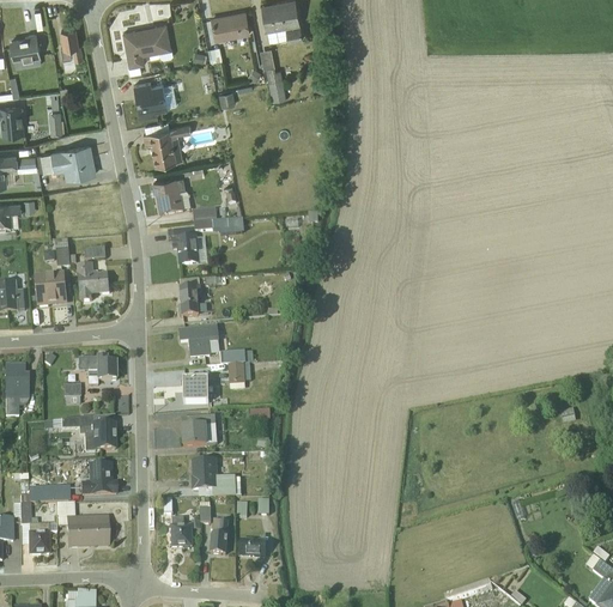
[(272,0),(261,2),(266,25),(267,25),(269,37),(286,34),(287,37),(303,35),(296,0),(272,0)]
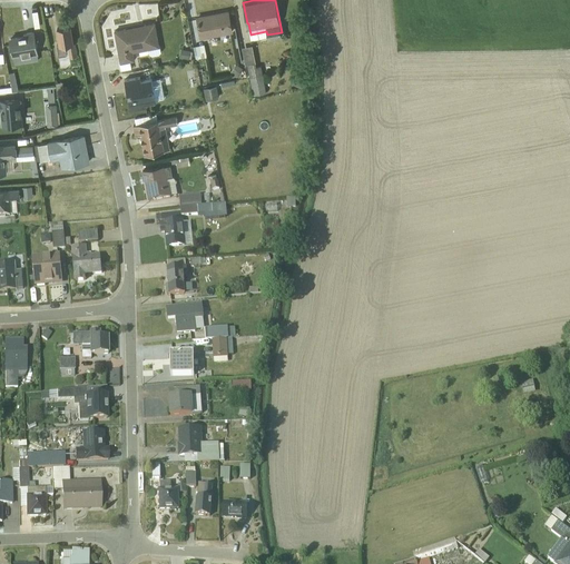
[(227,7),(197,12),(200,33),(232,27),(227,7)]
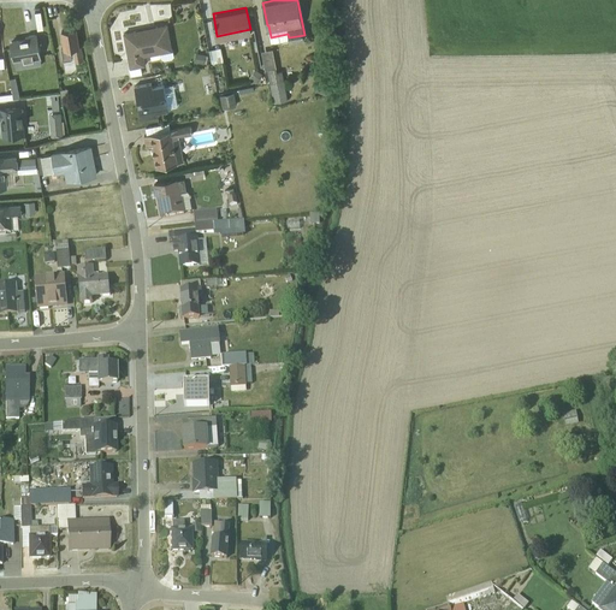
[(166,19),(124,28),(131,61),(146,59),(144,49),(160,47),(161,52),(165,54),(172,53),(173,49),(172,43),(171,43),(166,19)]
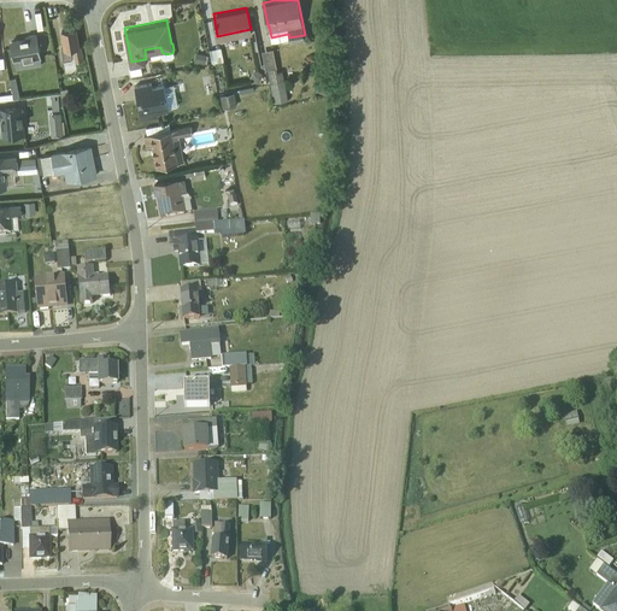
[(75,23),(62,24),(64,41),(60,42),(63,54),(74,53),(75,56),(83,54),(81,40),(78,41),(75,23)]
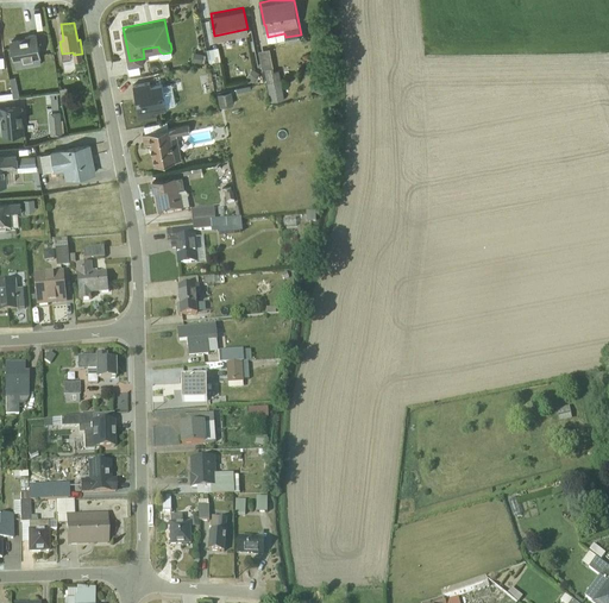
[(26,33),(11,36),(13,55),(22,54),(22,56),(39,54),(36,29),(26,31),(26,33)]
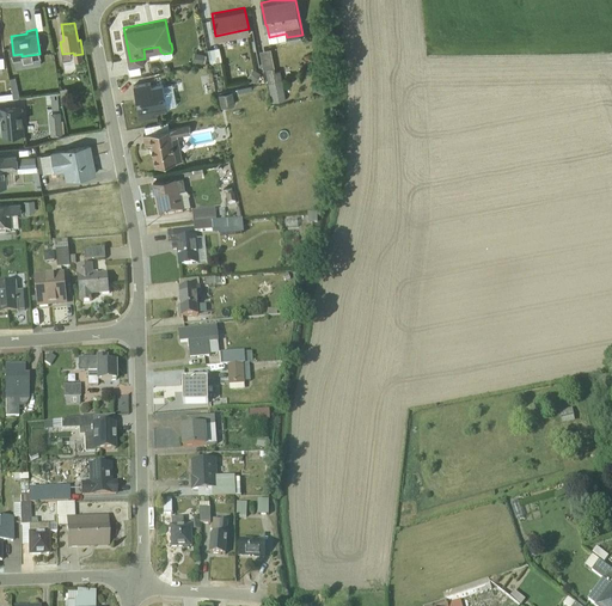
[(219,42),(208,43),(210,56),(221,55),(219,42)]
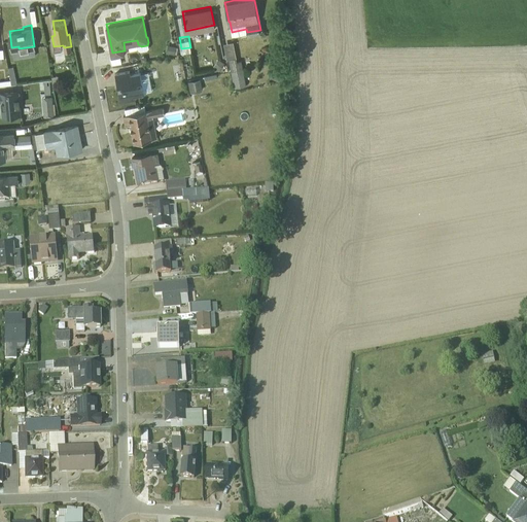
[(177,42),(168,40),(167,47),(176,49),(177,42)]
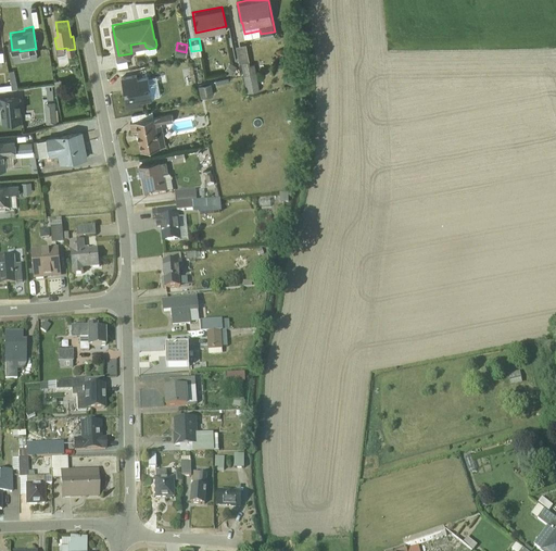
[(190,53),(181,55),(182,63),(191,61),(190,53)]
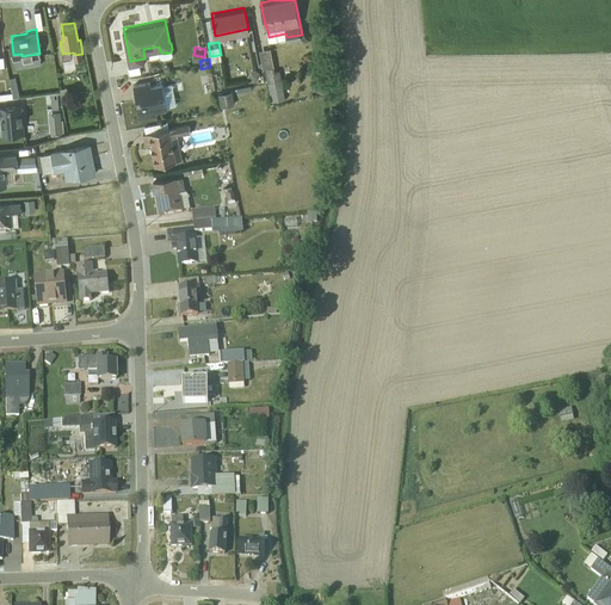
[(273,61),(265,62),(271,97),(284,94),(279,65),(275,66),(273,61)]
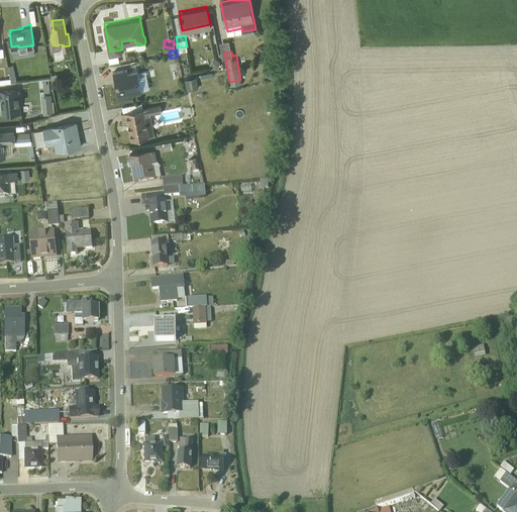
[(220,57),(214,53),(209,61),(215,65),(220,57)]
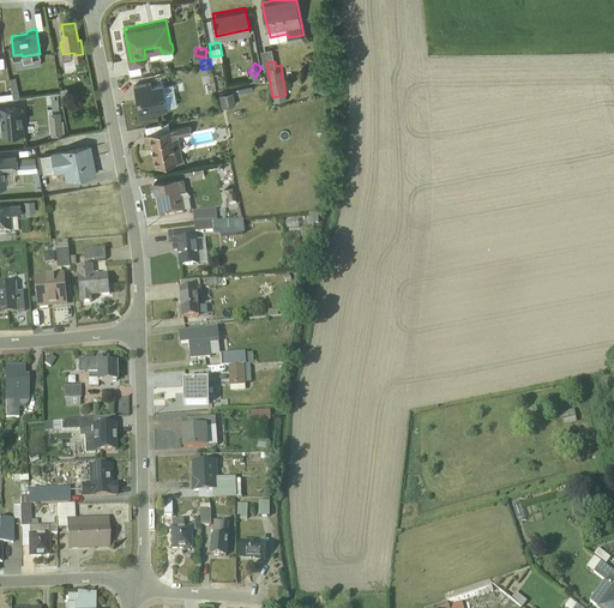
[(212,71),(204,72),(206,86),(215,85),(212,71)]
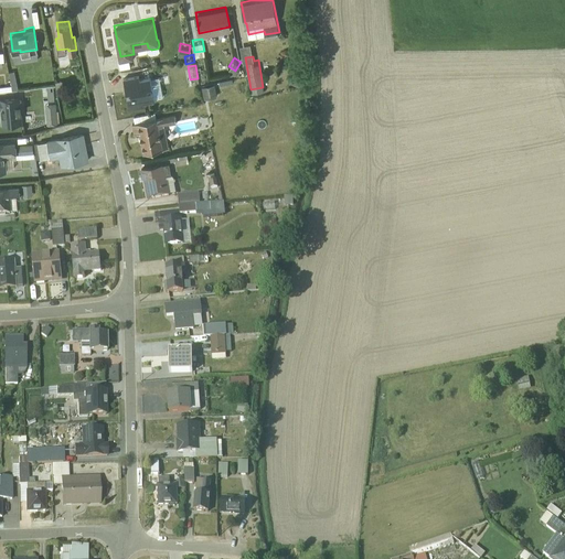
[(299,74),(290,70),(287,76),(296,81),(299,74)]
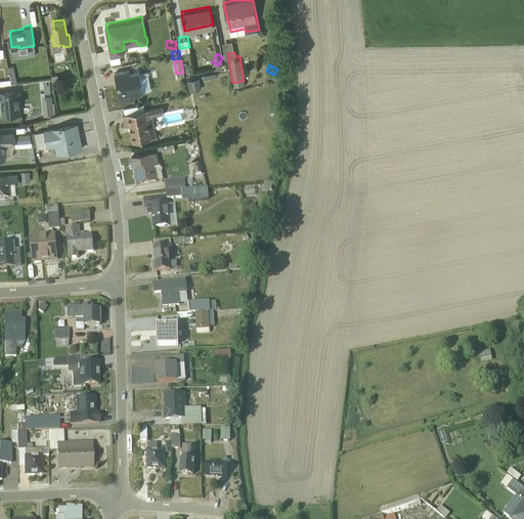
[(129,66),(115,68),(120,96),(134,93),(134,91),(143,89),(143,87),(150,85),(147,68),(140,69),(139,67),(129,69),(129,66)]
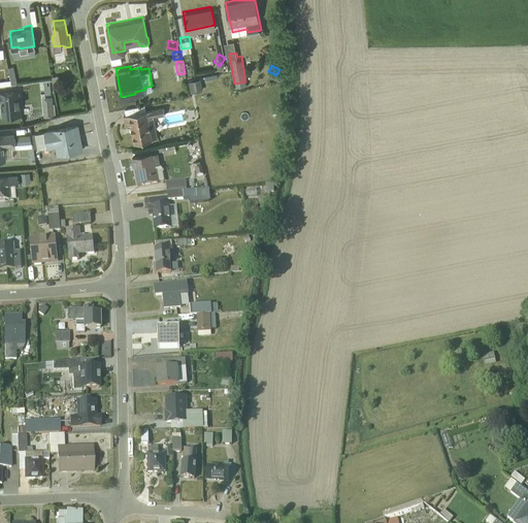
[(201,74),(189,77),(191,89),(203,86),(201,74)]
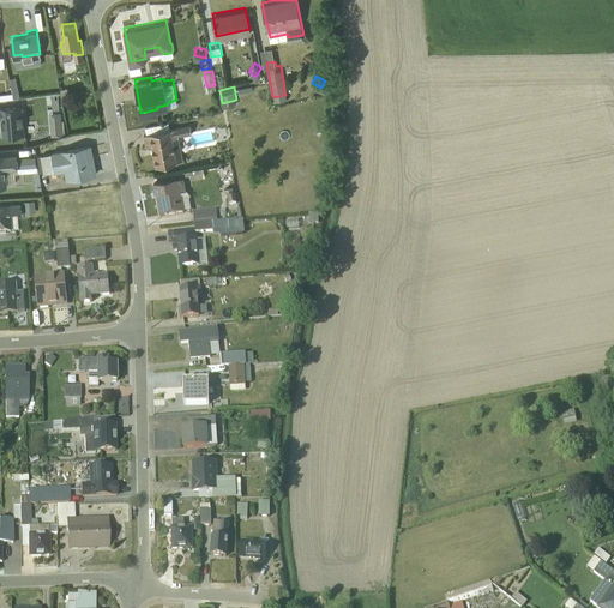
[(49,106),(53,130),(65,128),(59,91),(52,92),(54,106),(49,106)]
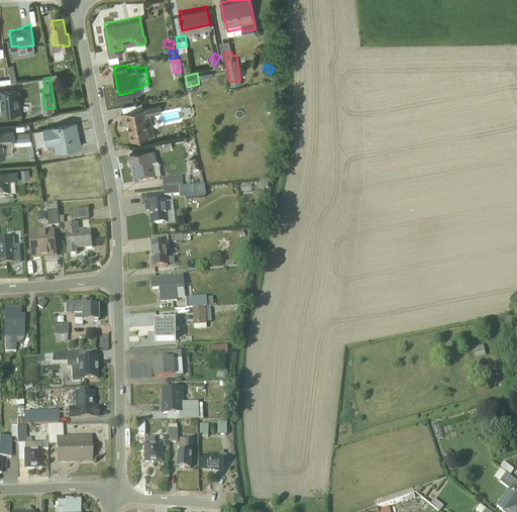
[(20,108),(18,85),(0,86),(0,96),(1,96),(2,109),(20,108)]
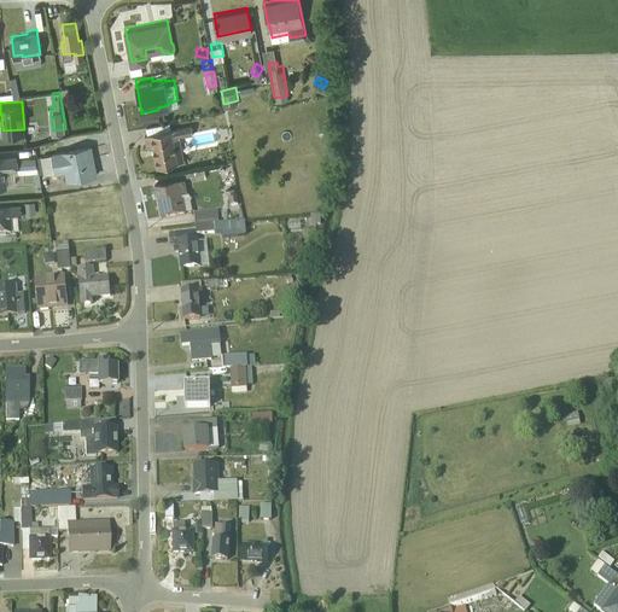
[(157,162),(184,156),(179,130),(185,129),(185,132),(193,129),(191,121),(145,130),(146,141),(152,140),(157,162)]
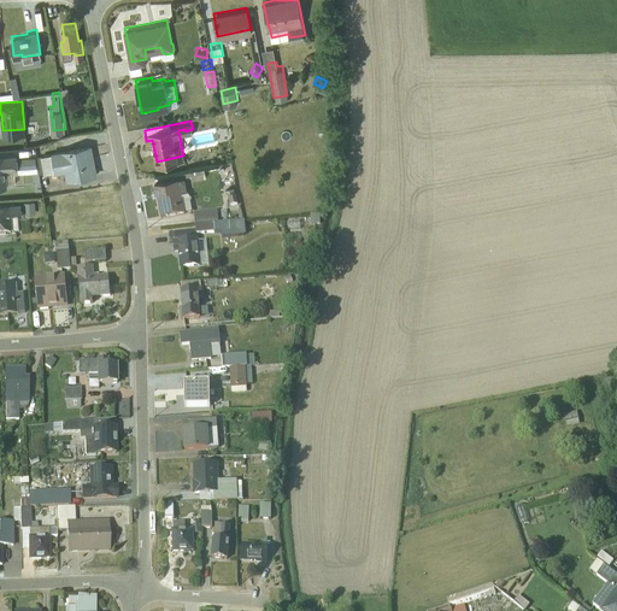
[(66,176),(93,170),(89,152),(92,151),(90,142),(37,152),(41,169),(56,166),(56,169),(64,166),(66,176)]
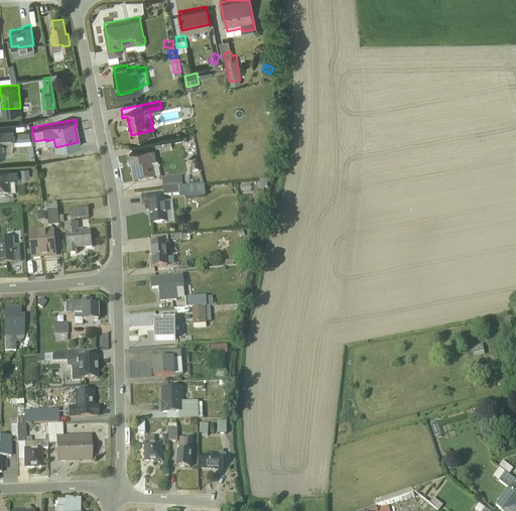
[(0,152),(6,152),(5,139),(15,138),(14,137),(30,136),(29,127),(14,128),(13,126),(3,127),(3,128),(0,128),(0,152)]
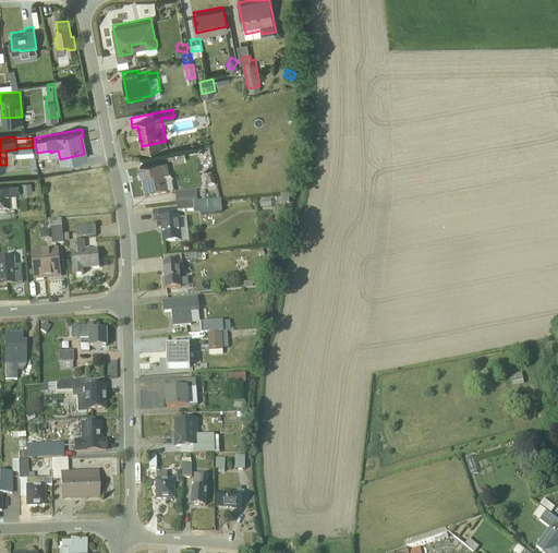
[(184,147),(167,151),(168,155),(172,154),(173,158),(185,156),(184,147)]
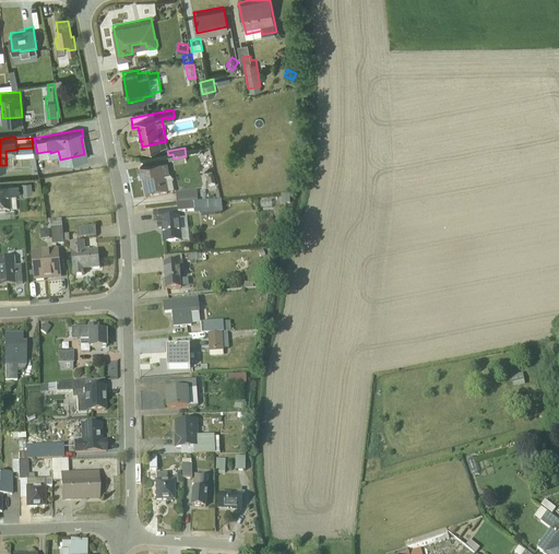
[(174,189),(167,157),(140,163),(146,195),(174,189)]
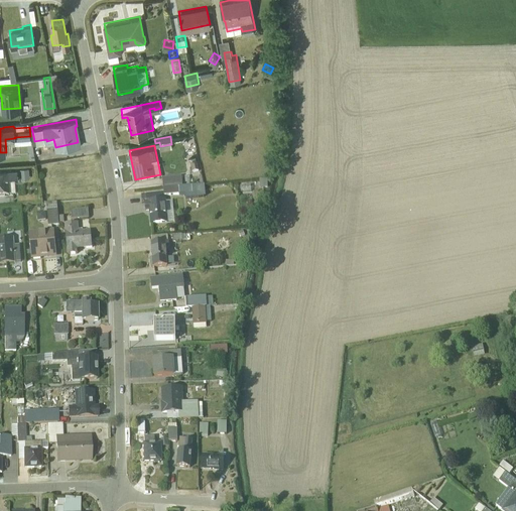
[(195,153),(188,154),(191,168),(198,167),(195,153)]
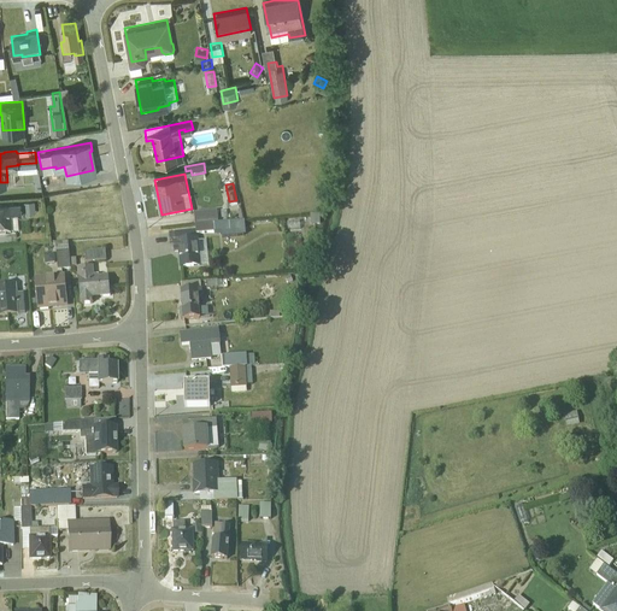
[(35,210),(34,197),(24,198),(25,210),(35,210)]
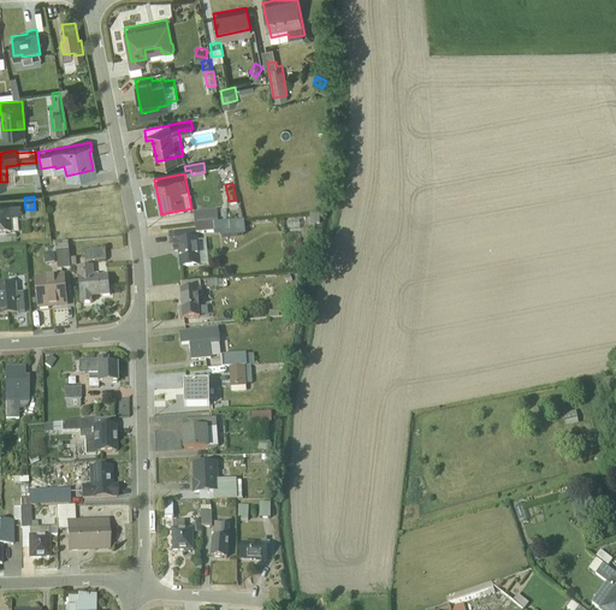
[(0,230),(18,229),(17,213),(22,213),(21,199),(7,200),(7,201),(0,201),(0,230)]
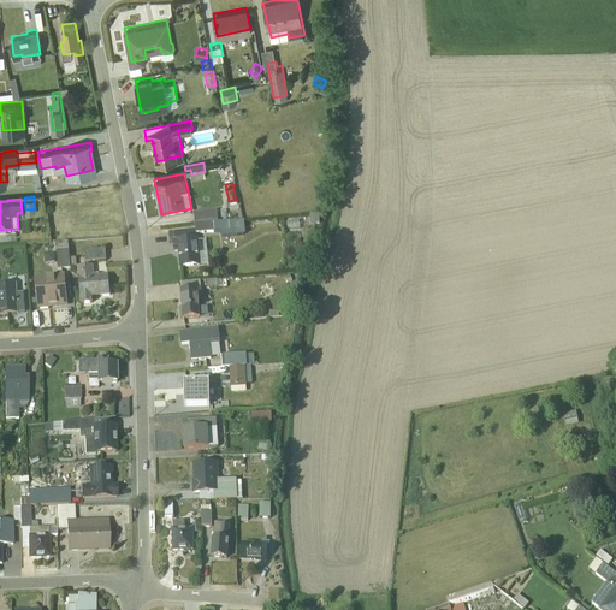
[(215,207),(194,208),(195,219),(217,217),(215,207)]
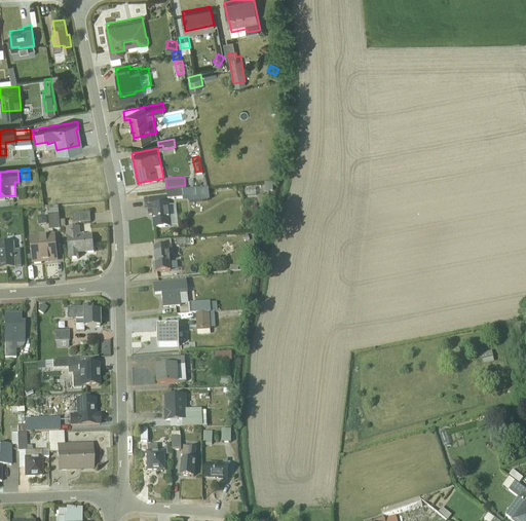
[(182,187),(166,188),(166,196),(183,194),(182,187)]
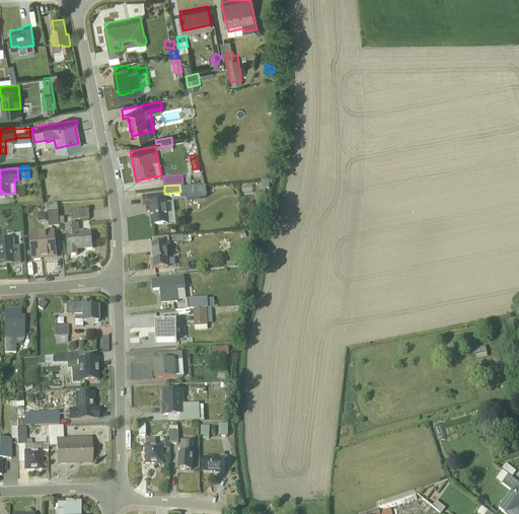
[(152,222),(168,220),(166,199),(146,201),(147,209),(150,209),(152,222)]
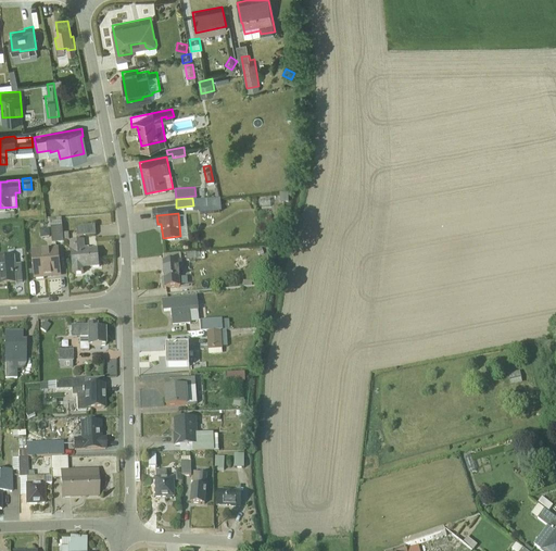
[(51,240),(63,239),(62,230),(61,214),(49,215),(51,240)]
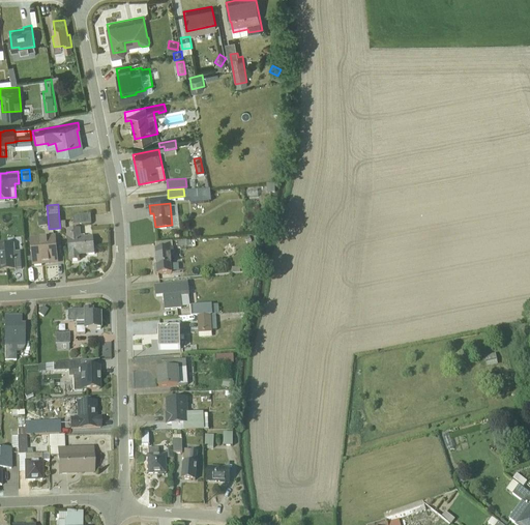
[(90,211),(72,213),(74,223),(91,221),(90,211)]
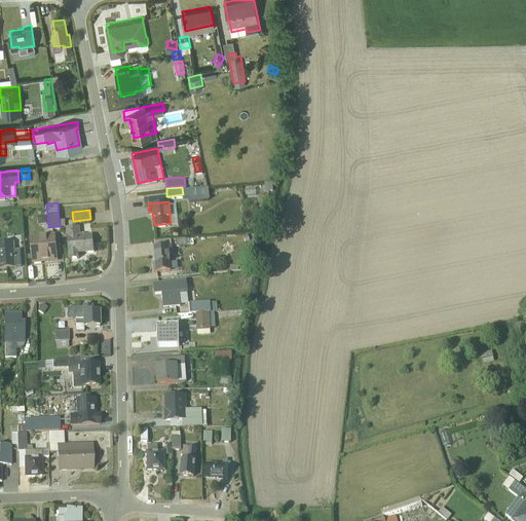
[(46,221),(45,213),(37,214),(37,222),(46,221)]
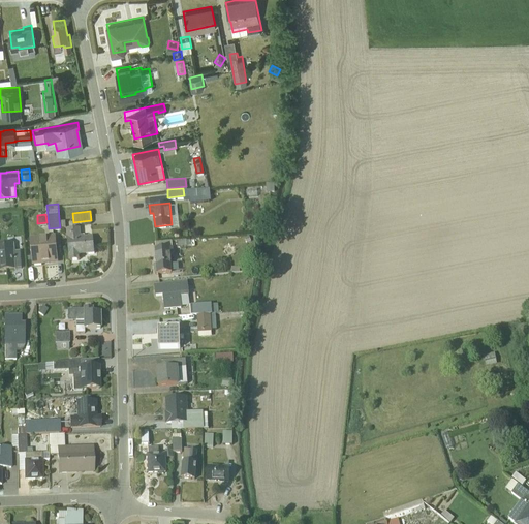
[(80,225),(66,226),(69,257),(79,256),(78,250),(84,249),(84,251),(93,250),(92,235),(84,236),(83,233),(80,233),(80,225)]
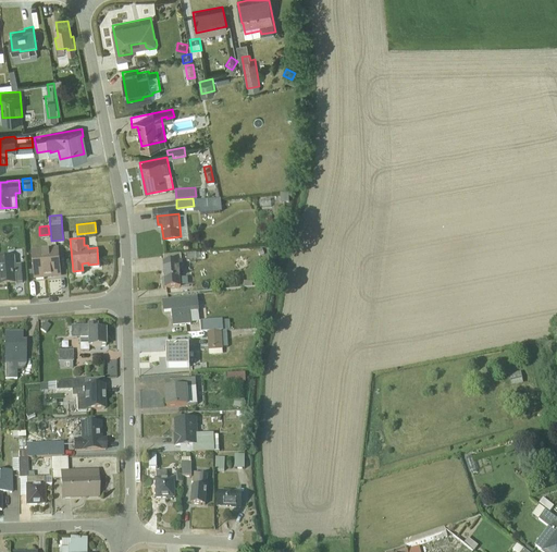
[(42,273),(60,272),(57,245),(31,247),(34,274),(35,274),(35,276),(42,276),(42,273)]
